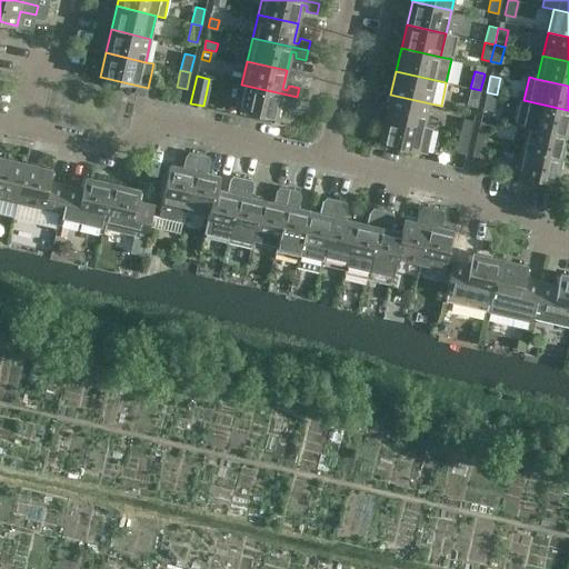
[(295,107),(297,97),(241,85),(236,109),(276,118),(280,98),(285,99),(285,103),(285,105),(295,107)]
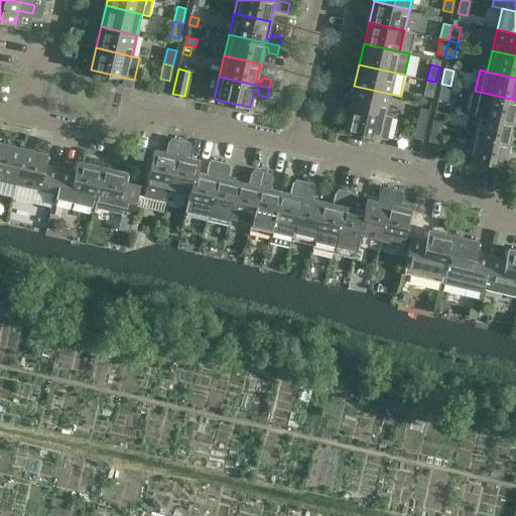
[(432,97),(435,82),(426,80),(423,95),(432,97)]
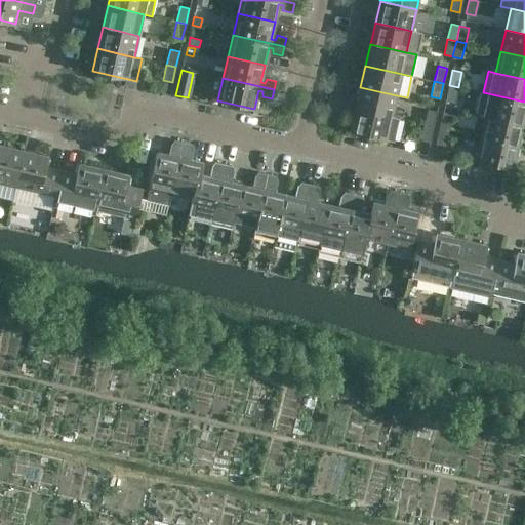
[(454,102),(458,87),(449,85),(446,99),(454,102)]
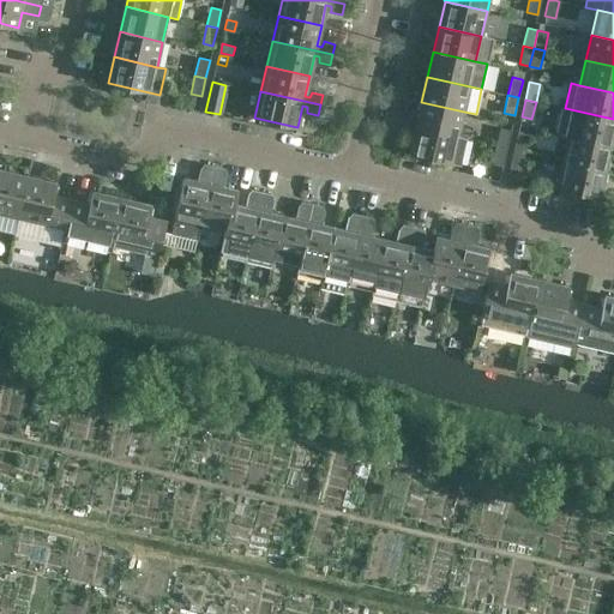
[(458,137),(464,112),(421,102),(419,115),(413,114),(410,126),(458,137)]
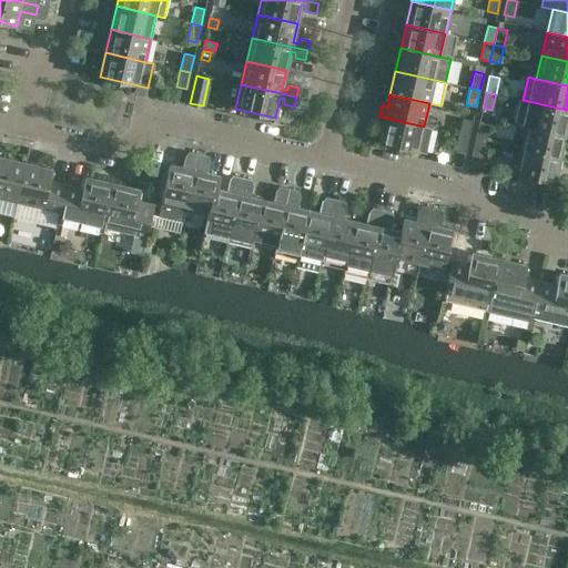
[(565,134),(567,120),(567,110),(523,100),(520,100),(515,123),(526,125),(565,134)]
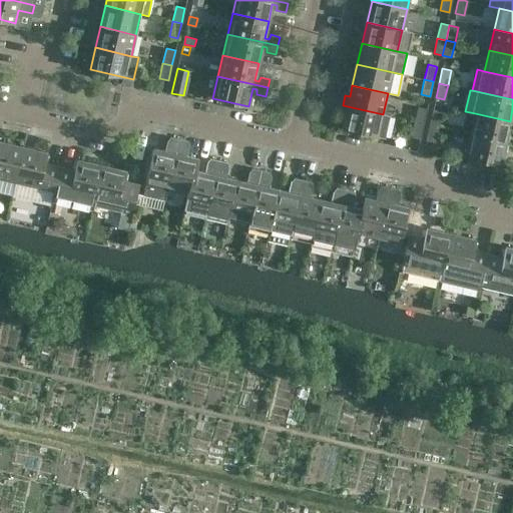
[(389,115),(383,114),(343,105),(340,114),(345,115),(342,128),(384,137),(389,115)]
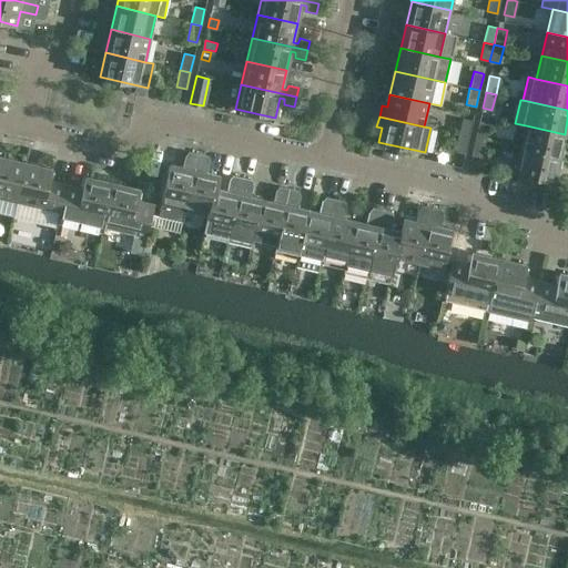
[(463,119),(459,134),(468,137),(473,121),(463,119)]
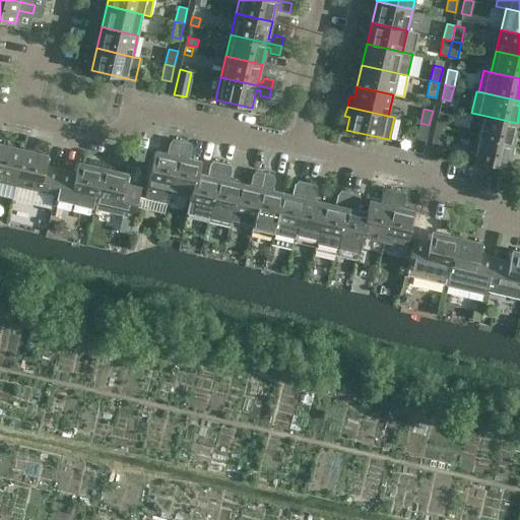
[(439,112),(435,127),(444,129),(447,114),(439,112)]
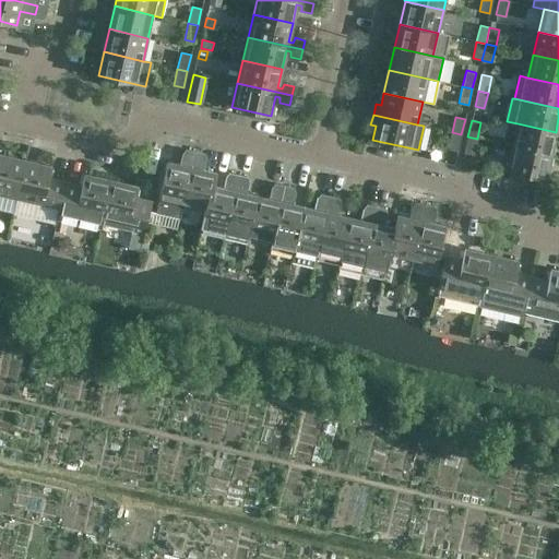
[(550,155),(556,132),(518,123),(512,146),(550,155)]
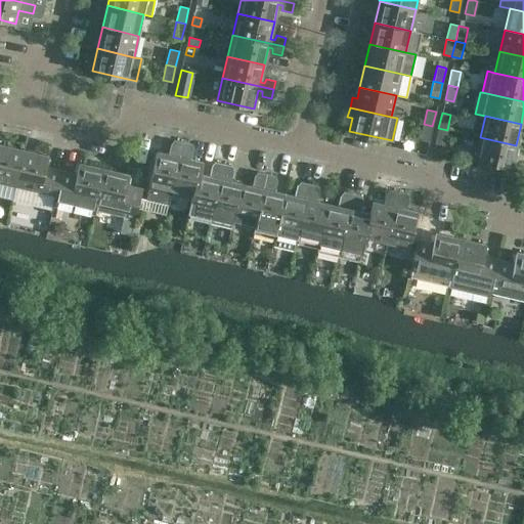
[(429,141),(432,126),(424,124),(420,139),(429,141)]
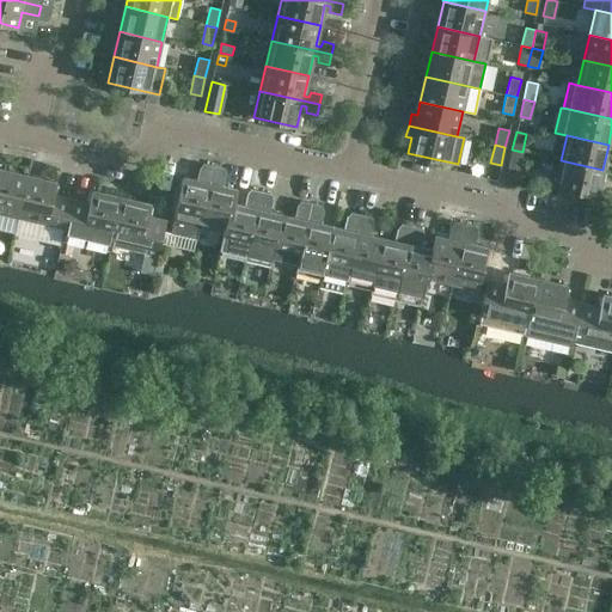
[(519,170),(522,152),(512,150),(508,167),(519,170)]
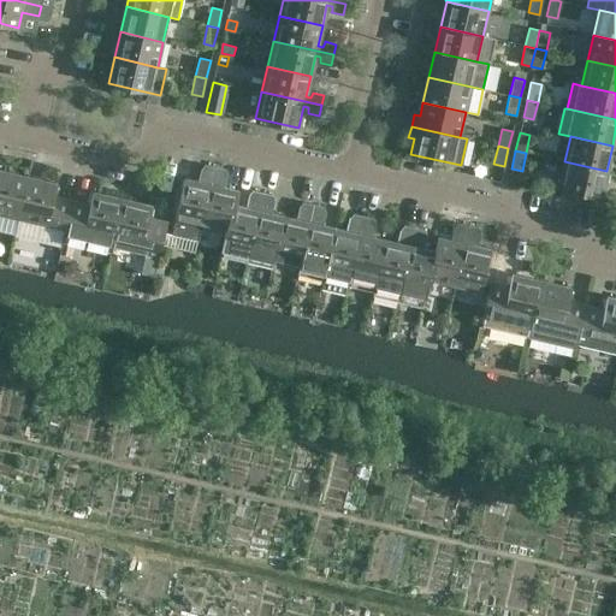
[(600,197),(606,171),(564,161),(558,188),(561,189),(558,196),(572,199),(573,191),(600,197)]
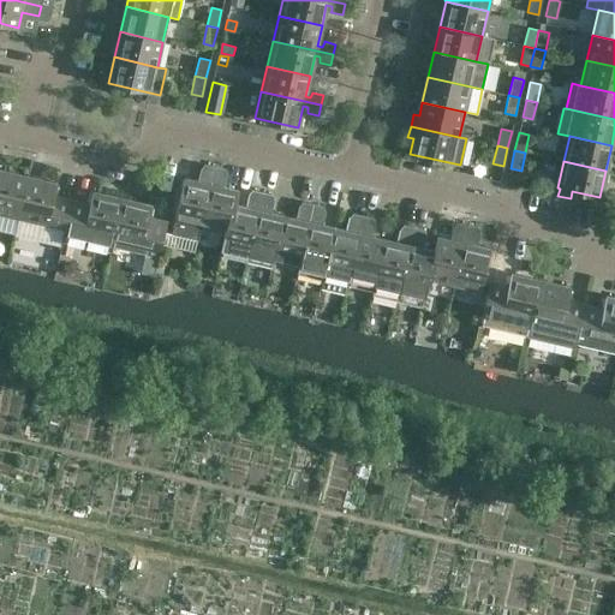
[(197,240),(201,226),(215,167),(204,163),(199,181),(184,178),(171,234),(197,240)]
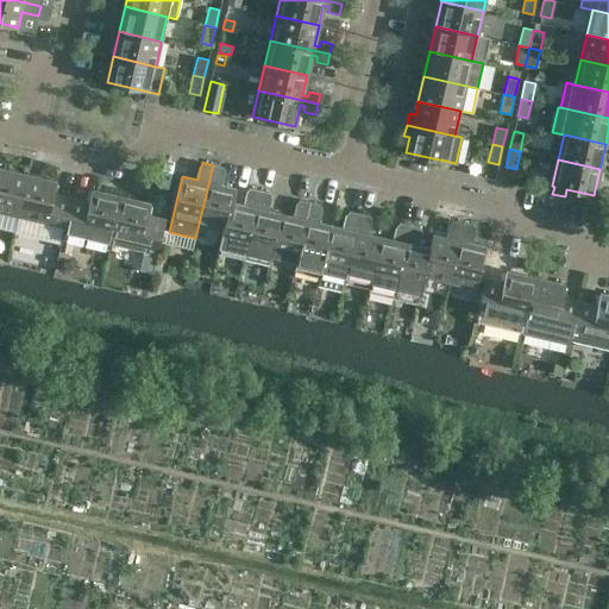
[(223,168),(213,165),(199,224),(223,230),(224,230),(231,202),(232,202),(234,188),(219,184),(223,168)]
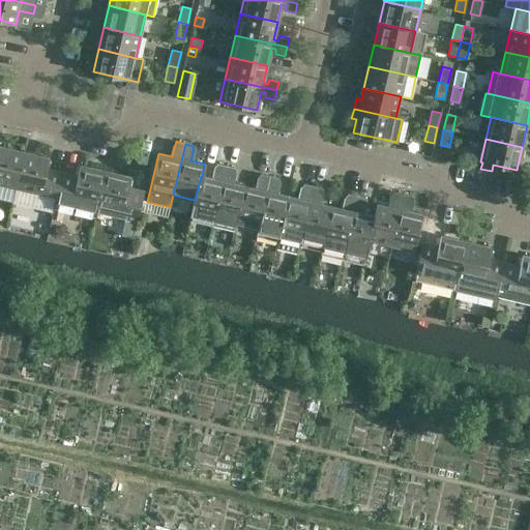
[(0,184),(15,188),(24,151),(0,145),(0,184)]
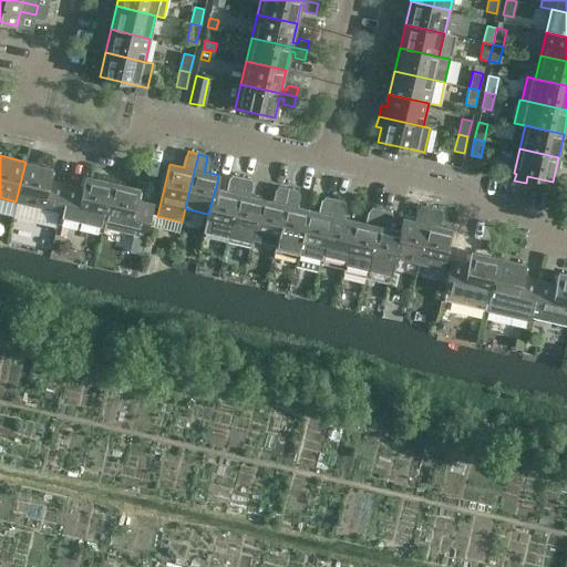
[(59,217),(66,184),(49,181),(52,168),(26,162),(16,202),(48,208),(45,214),(59,217)]
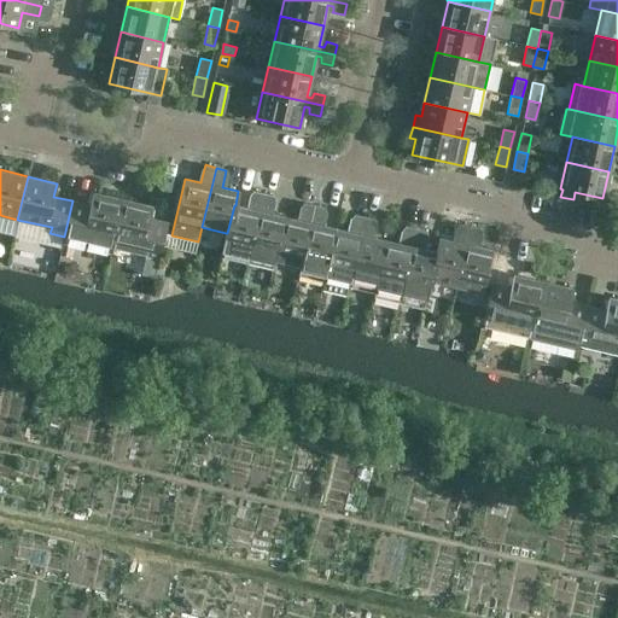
[(248,263),(263,193),(252,191),(249,208),(235,205),(234,205),(227,233),(226,233),(220,257),(248,263)]
